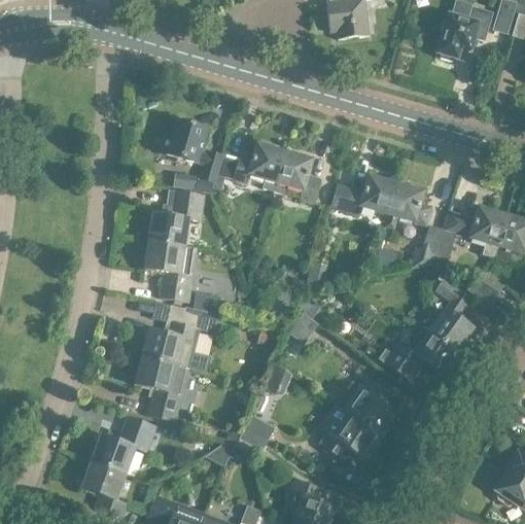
[(330,0),(330,1),(327,2),(330,26),(338,25),(339,39),(370,35),(365,0),(330,0)]
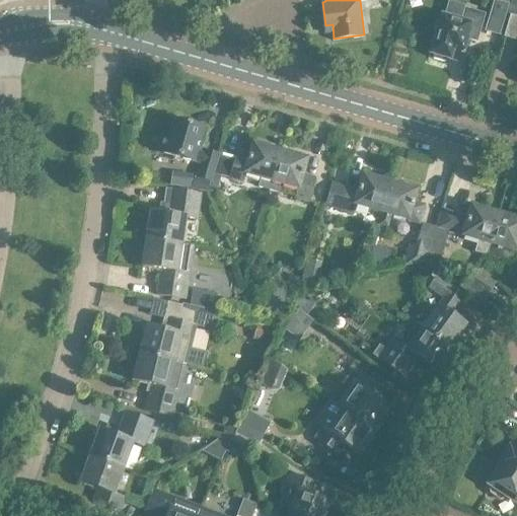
[(501,31),(507,12),(509,3),(499,0),(496,0),(487,27),(501,31)]
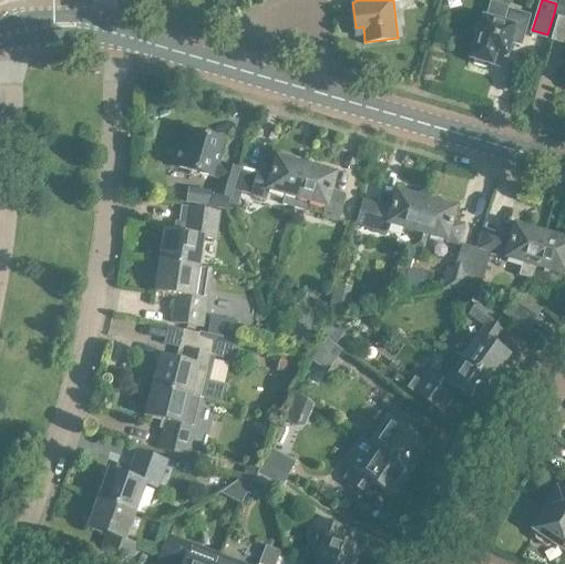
[(531,16),(509,9),(505,22),(484,17),(472,57),(475,58),(473,61),(489,65),(490,61),(492,62),(493,60),(504,62),(511,40),(522,43),(531,16)]
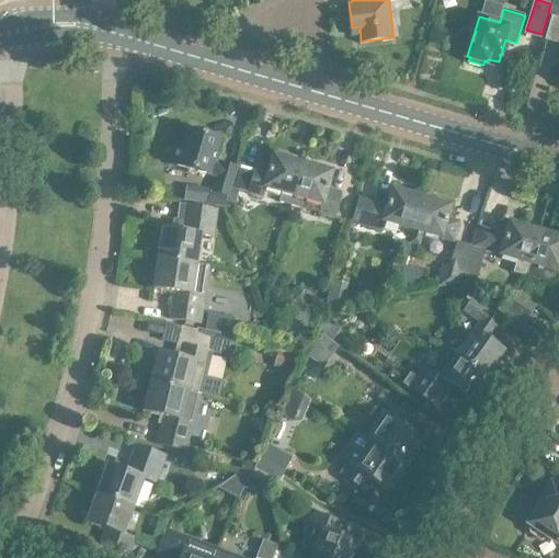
[(558,16),(554,15),(547,37),(558,41),(558,16)]
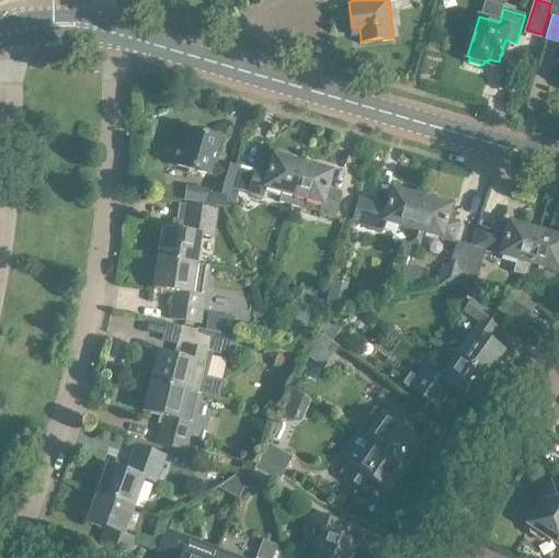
[(191,128),(186,146),(178,143),(172,162),(209,172),(220,174),(215,190),(229,194),(230,188),(237,166),(224,161),(223,164),(213,162),(219,137),(191,128)]
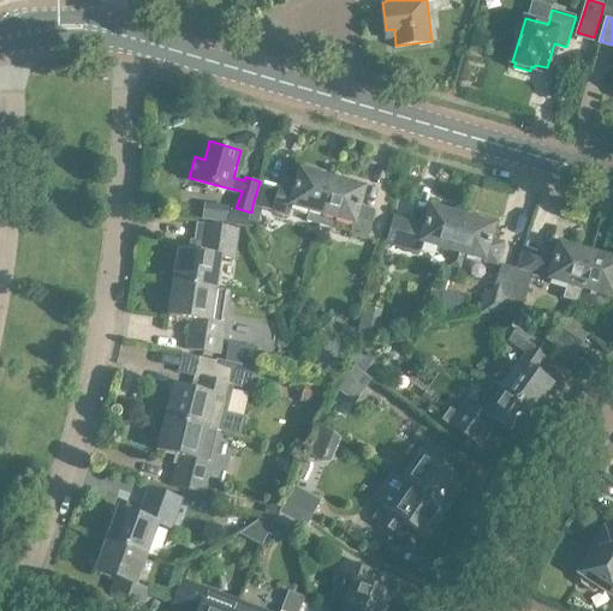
[(332,177),(302,168),(296,186),(281,181),(274,210),(289,214),(292,203),(310,209),(308,219),(320,222),(332,177)]
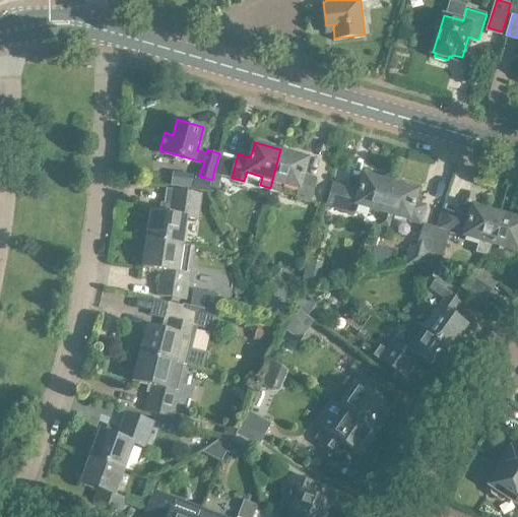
[(270,188),(281,191),(284,183),(300,187),(298,196),(310,199),(317,176),(305,173),(309,157),(280,149),(270,188)]
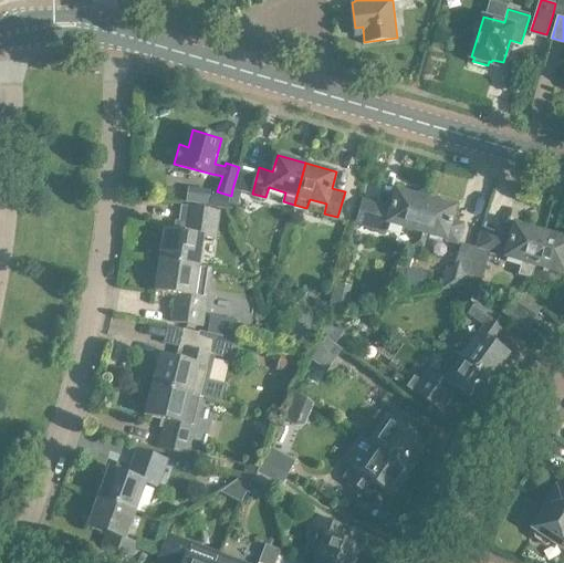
[(231,196),(230,200),(238,202),(241,190),(233,188),(231,196)]
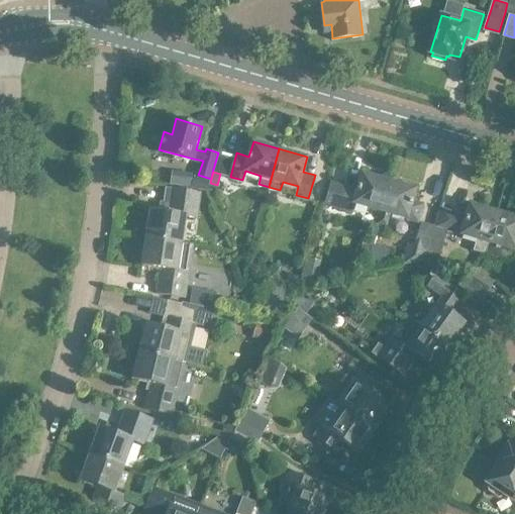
[(389,180),(363,173),(358,188),(332,180),(325,203),(351,211),(354,202),(380,209),(389,180)]
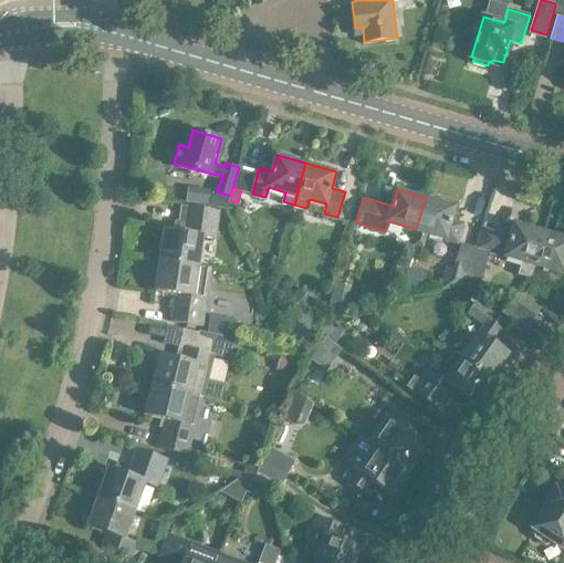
[(416,229),(417,230),(413,244),(423,247),(427,232),(459,242),(465,222),(452,218),(456,206),(426,197),(416,229)]
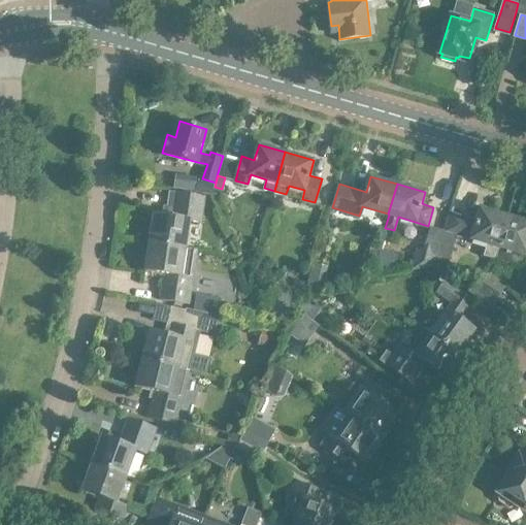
[(150,241),(186,247),(190,220),(201,221),(205,196),(176,192),(173,209),(175,210),(174,217),(155,214),(150,241)]
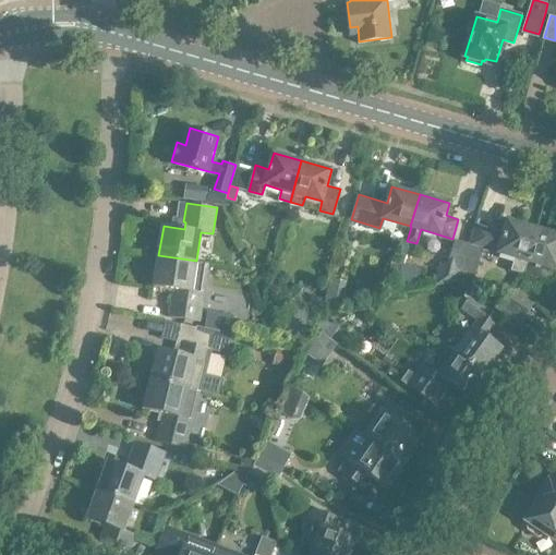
[(471,243),(470,243),(462,268),(475,272),(483,248),(515,257),(511,269),(524,273),(536,228),(508,220),(505,232),(476,224),(471,243)]
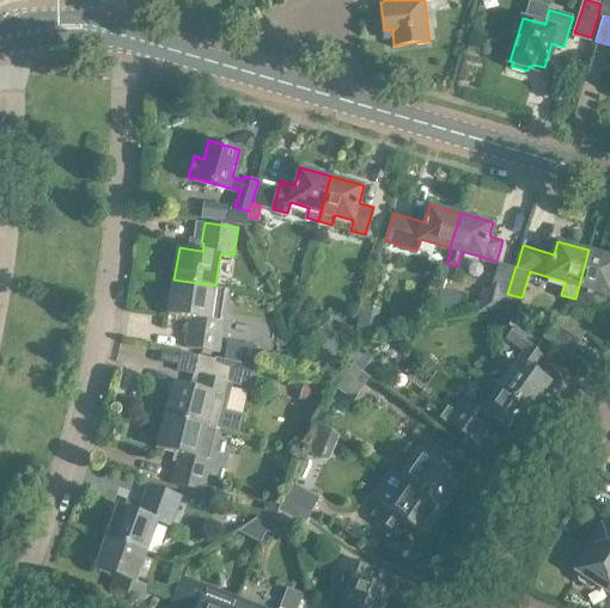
[(609,256),(589,250),(575,299),(607,307),(609,298),(609,256)]
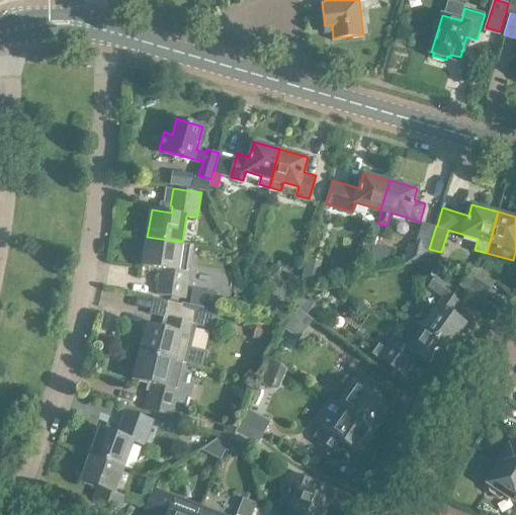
[(427,248),(429,249),(436,226),(423,222),(417,245),(411,243),(405,264),(424,259),(427,248)]
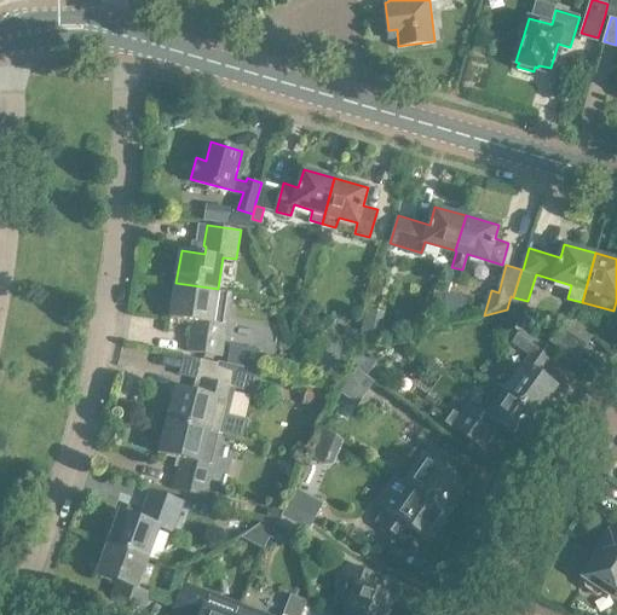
[(188,349),(223,354),(231,291),(218,289),(176,283),(171,317),(195,320),(194,328),(191,328),(188,349)]
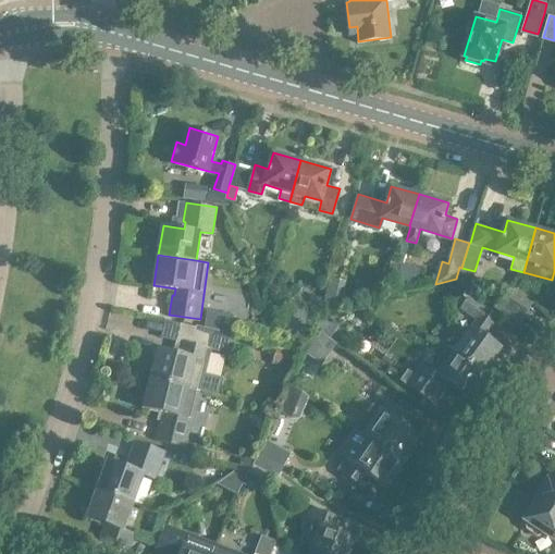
[(327,287),(324,300),(340,304),(343,291),(327,287)]
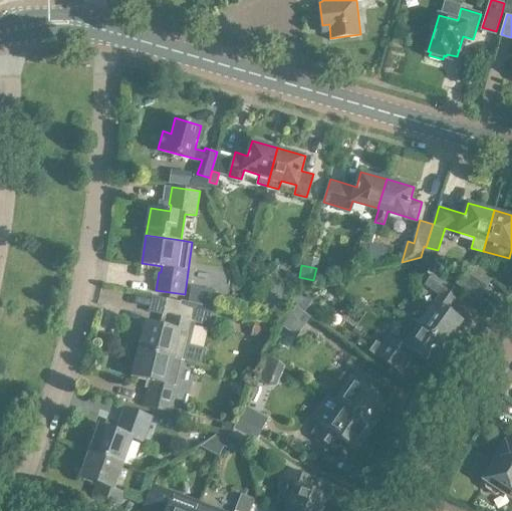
[(462,279),(481,292),(491,278),(471,265),(462,279)]
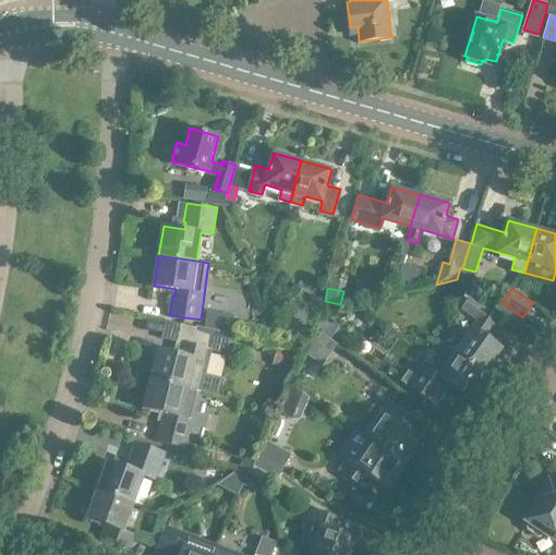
[(312,294),(309,308),(318,311),(323,298),(312,294)]
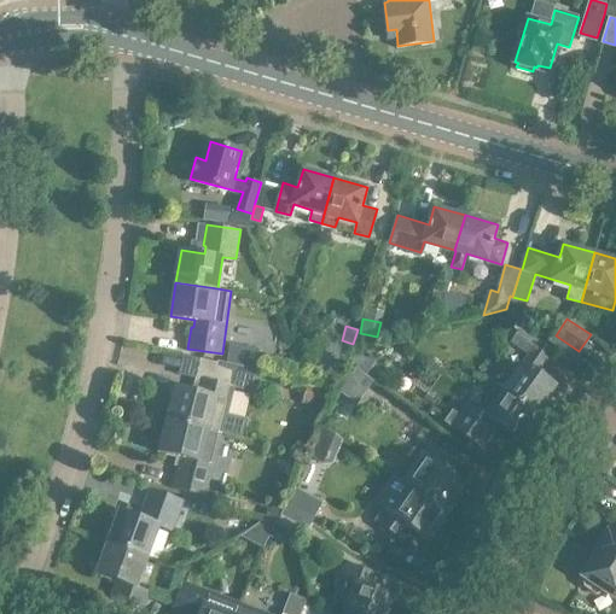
[(505,389),(505,390),(538,411),(556,385),(536,372),(552,349),(539,340),(519,328),(512,339),(532,352),(505,389)]
